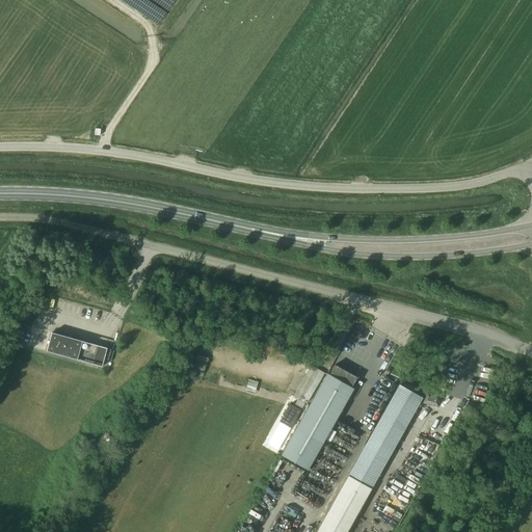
[(107,348),(52,333),(47,351),(102,367),(107,348)]
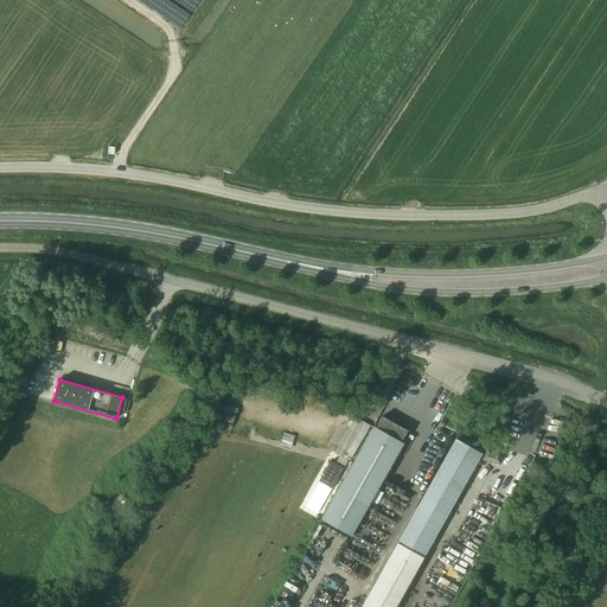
[(221,420),(234,423),(238,407),(225,403),(221,420)]
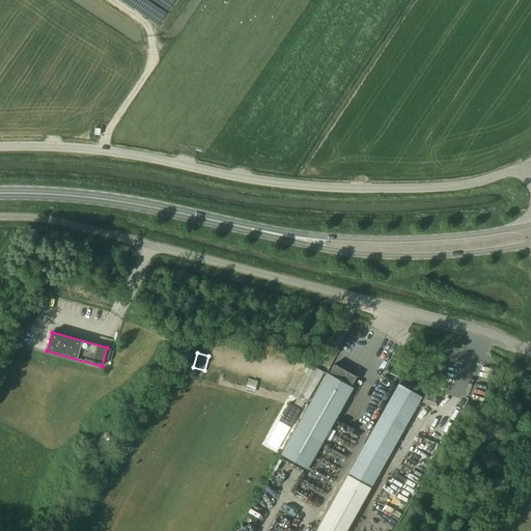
[(325,375),(280,454),(307,469),(352,391),(354,387),(352,386),(357,376),(334,364),(329,373),(327,372),(325,375)]
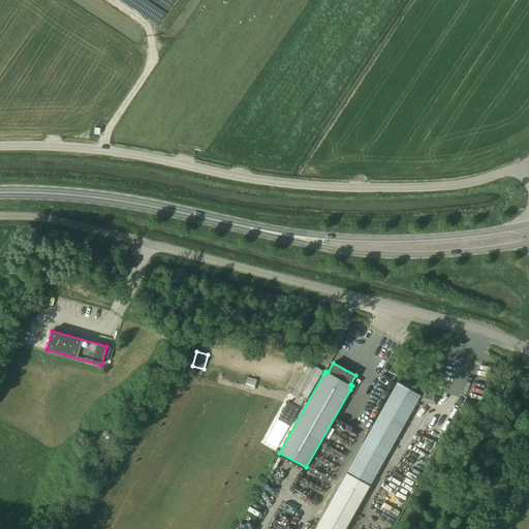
[(323,371),(310,364),(292,395),(305,402),(323,371)]
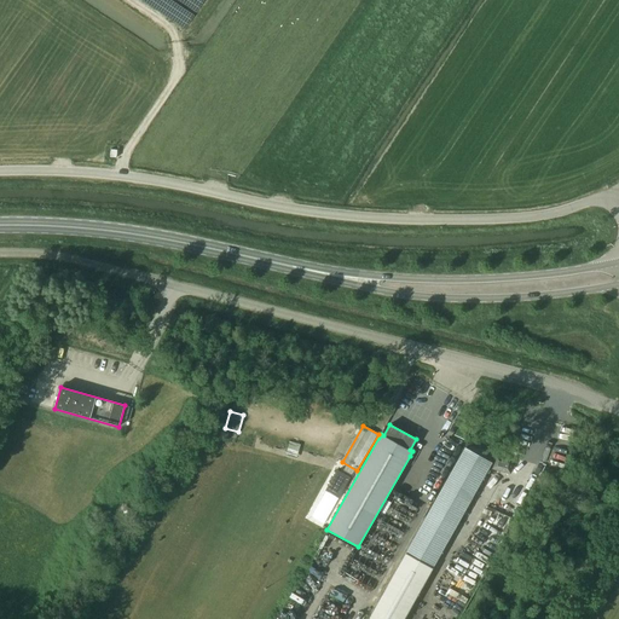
[(289,440),(285,452),(296,456),(300,443),(289,440)]
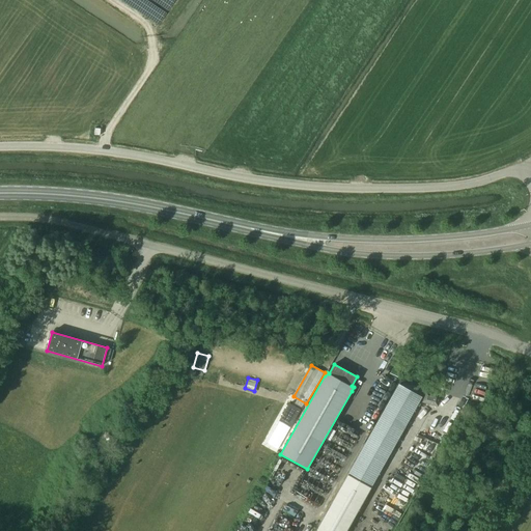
[(346,530),(422,397),(398,384),(347,475),(316,530),(346,530)]
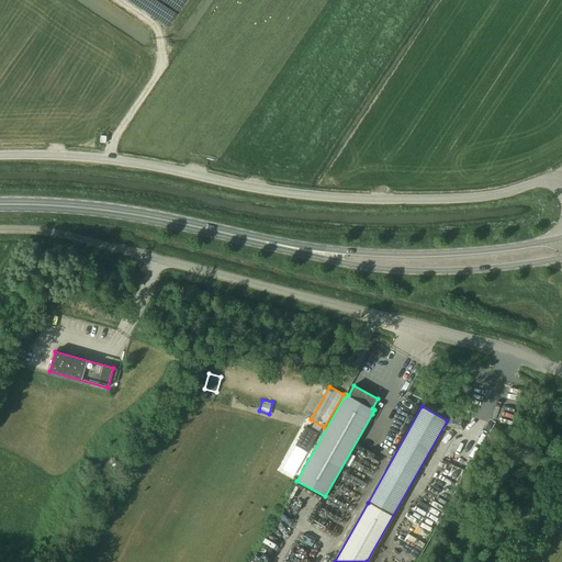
[(449,413),(446,426),(463,429),(467,417),(449,413)]
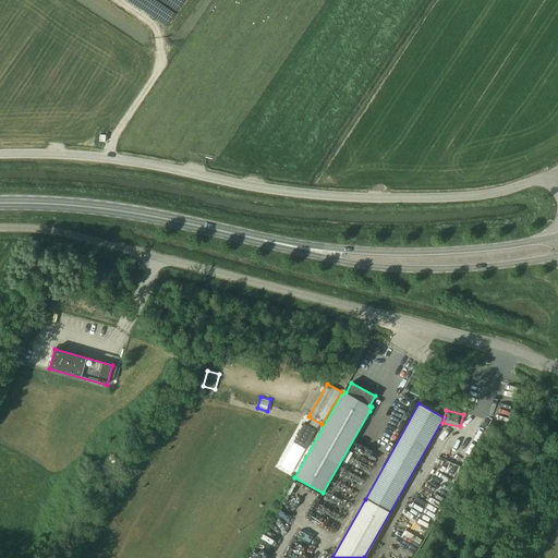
[(535,411),(533,417),(543,420),(544,413),(535,411)]
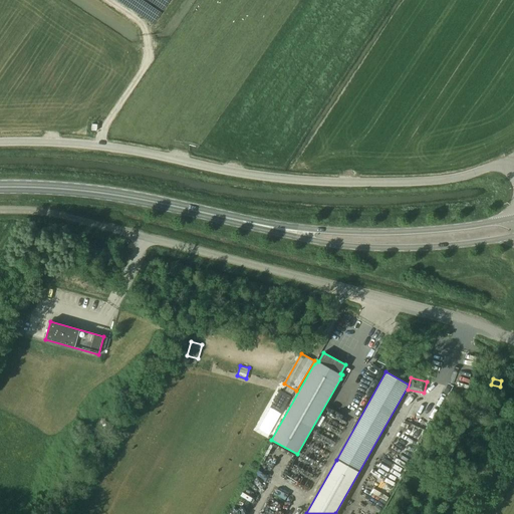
[(270,402),(280,407),(290,388),(280,382),(270,402)]
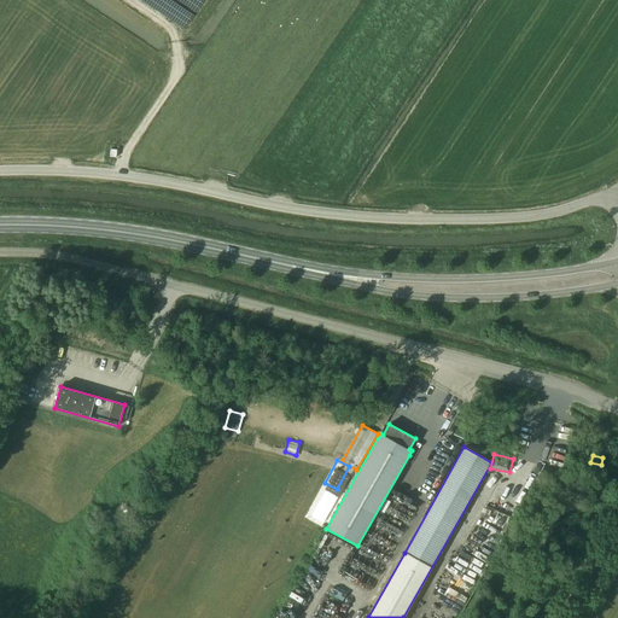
[(402,511),(400,517),(414,522),(417,516),(402,511)]
